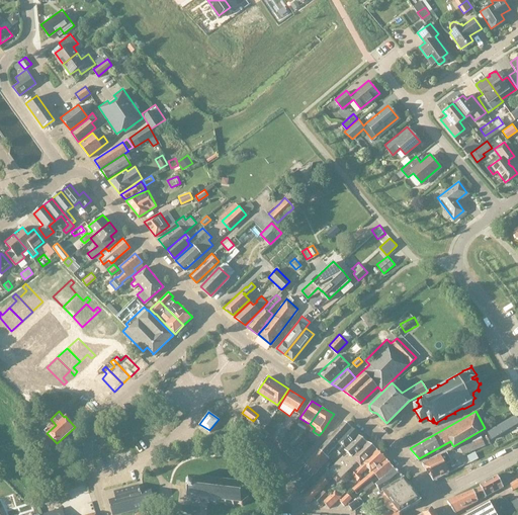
[(490,428),(495,435),(517,421),(517,419),(514,414),(490,428)]
